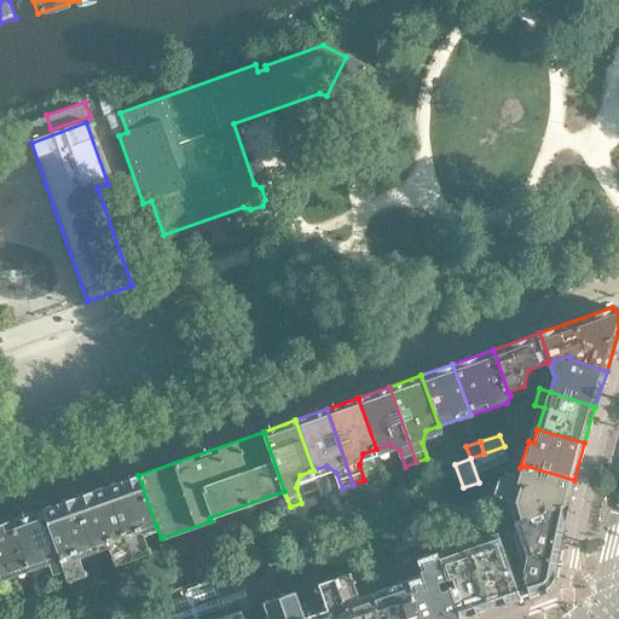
[(568,503),(574,480),(526,466),(520,468),(514,486),(497,481),(491,501),(516,508),(520,520),(568,503)]
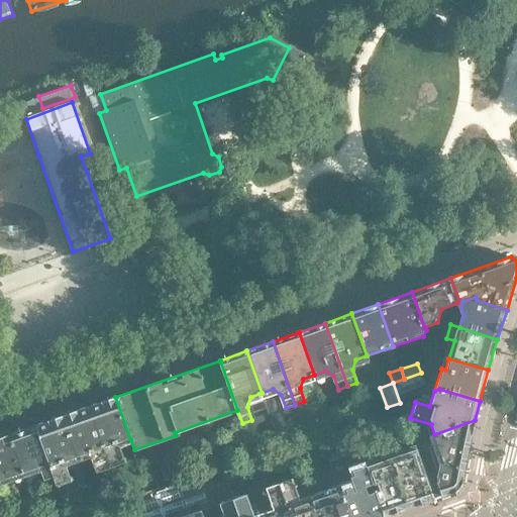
[(130,439),(115,397),(89,407),(115,481),(129,476),(118,443),(130,439)]
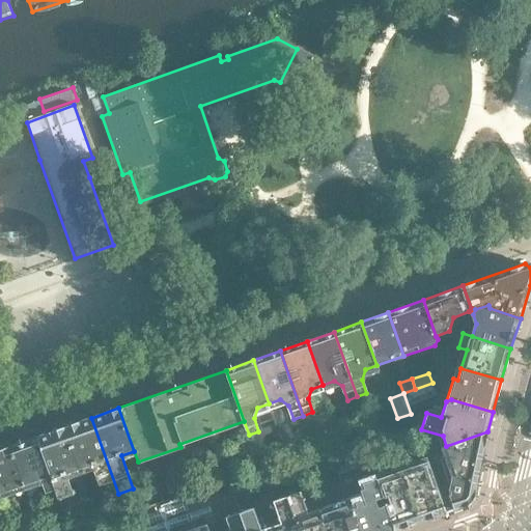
[(118,494),(91,418),(63,427),(79,471),(92,466),(104,499),(118,494)]
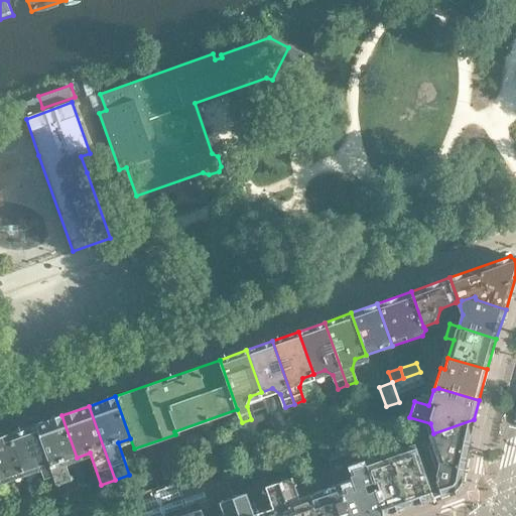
[(77,458),(61,415),(35,424),(52,474),(61,498),(76,494),(63,462),(77,458)]
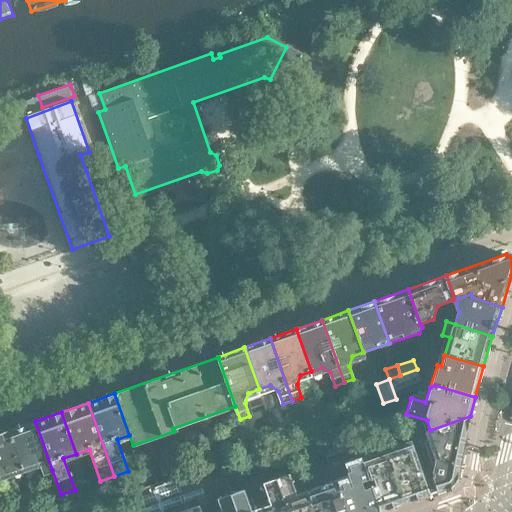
[(457,480),(470,416),(430,430),(424,432),(427,440),(412,445),(429,494),(450,487),(457,480)]
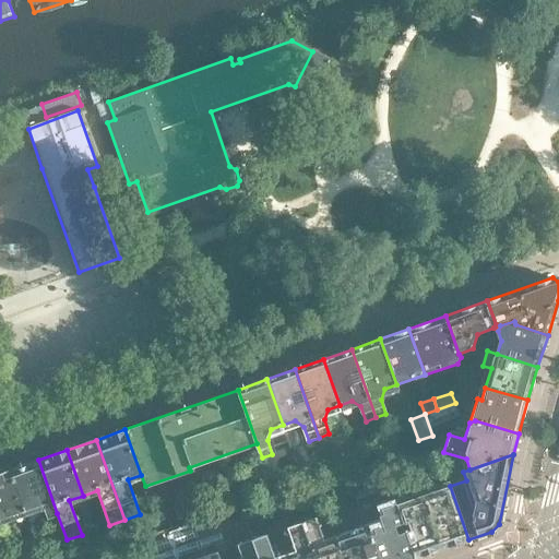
[(57,513),(38,460),(10,471),(24,512),(38,507),(43,518),(57,513)]
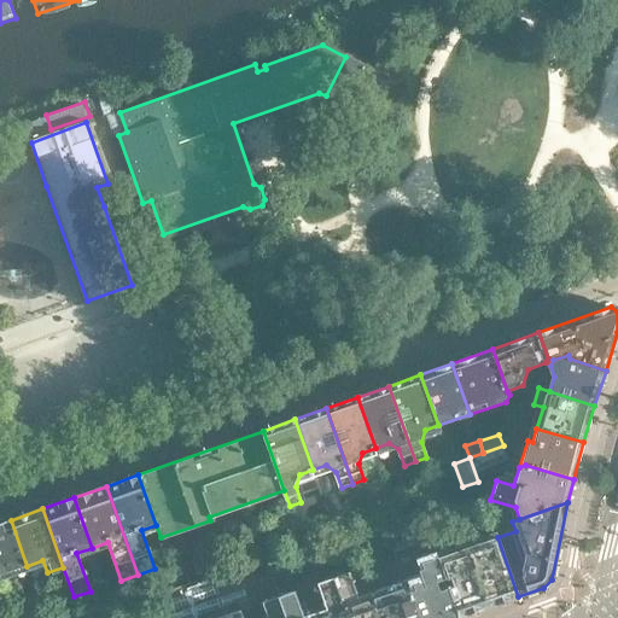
[(0,575),(27,566),(11,520),(0,523),(0,575)]
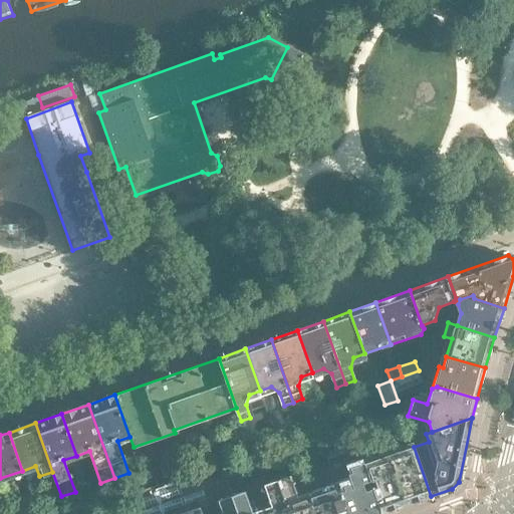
[(431,496),(414,447),(389,456),(406,504),(431,496)]
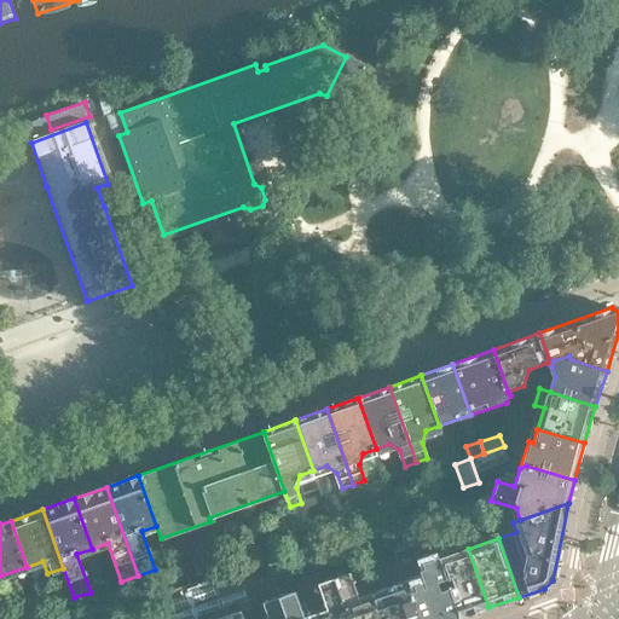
[(489,607),(468,549),(438,560),(460,618),(489,607)]
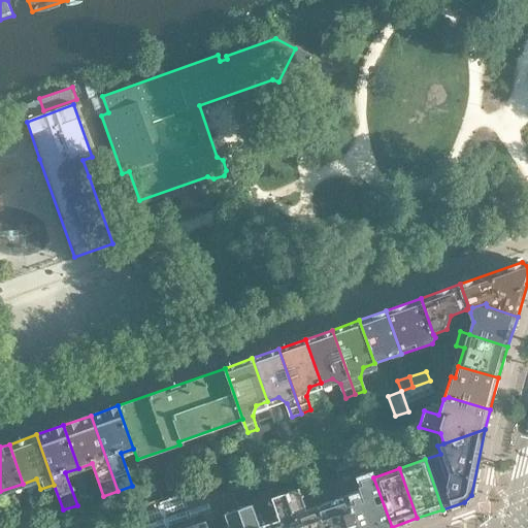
[(388,527),(392,527),(373,477),(354,484),(357,492),(345,495),(348,500),(357,527),(388,527)]
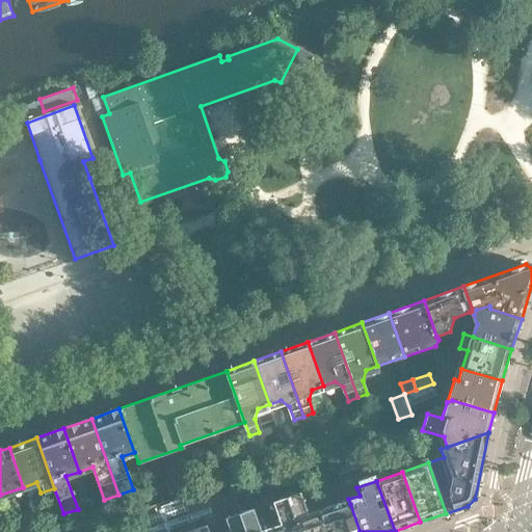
[(210,505),(204,488),(181,497),(187,513),(210,505)]
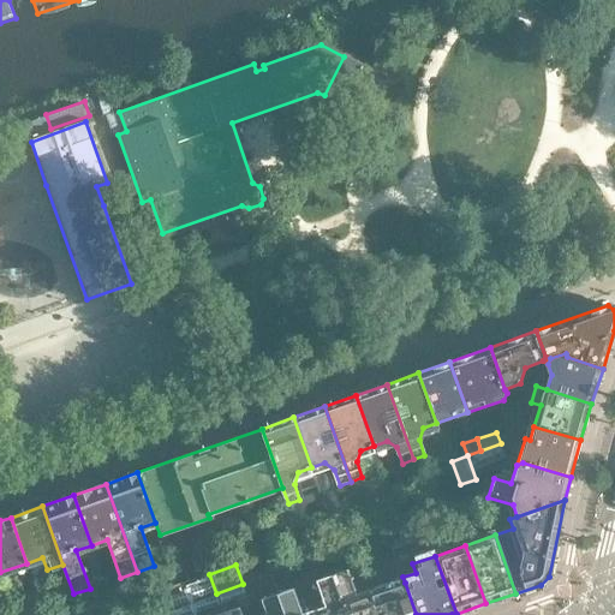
[(375,614),(369,596),(356,601),(345,571),(332,575),(345,614),(375,614)]
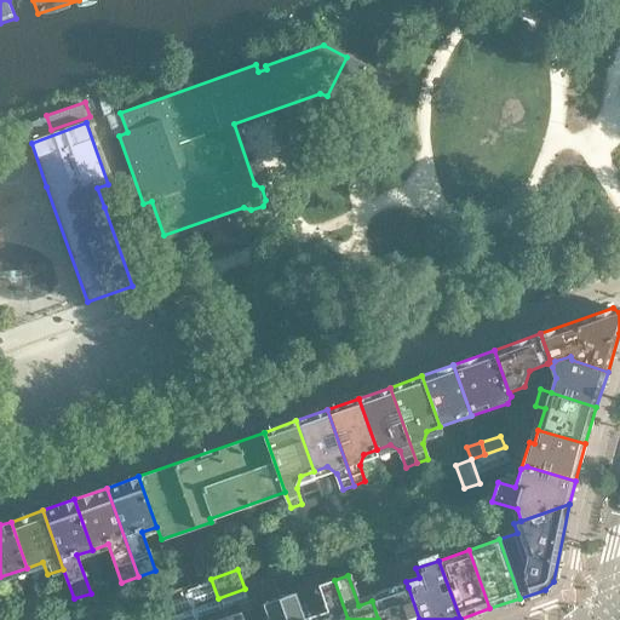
[(225,619),(218,598),(211,579),(184,589),(194,619),(225,619)]
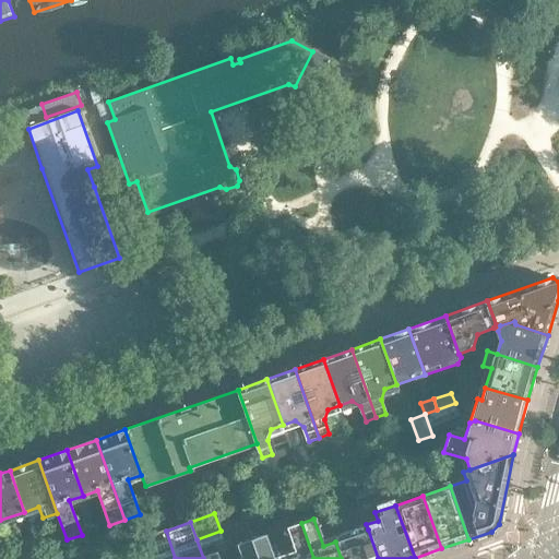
[(378,558),(368,530),(352,536),(347,522),(331,528),(335,542),(341,558),(378,558)]
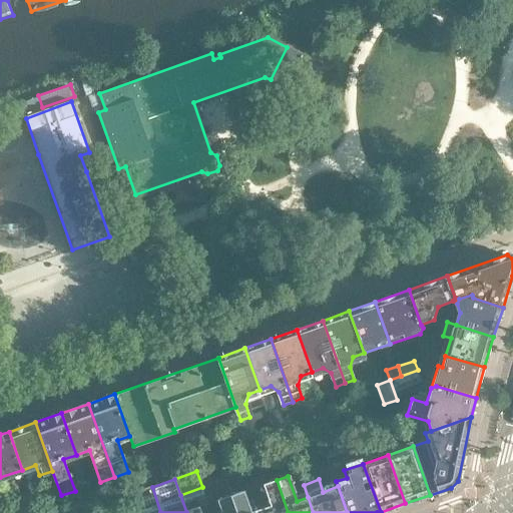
[(288,512),(277,480),(266,484),(274,509),(263,512),(288,512)]
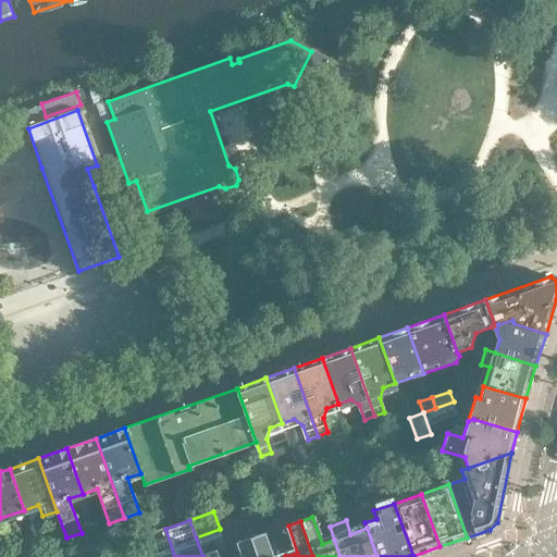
[(174,556),(165,529),(140,537),(145,548),(147,556),(174,556)]
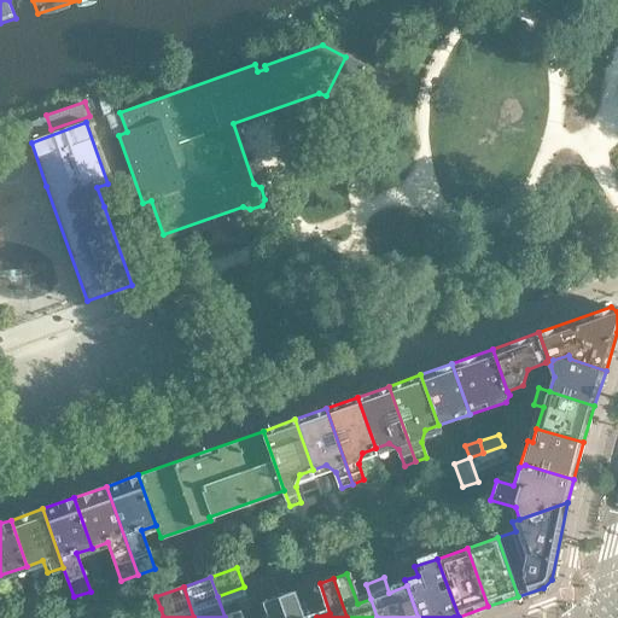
[(316,617),(315,617),(301,617),(292,593),(279,598),(285,617),(316,617)]
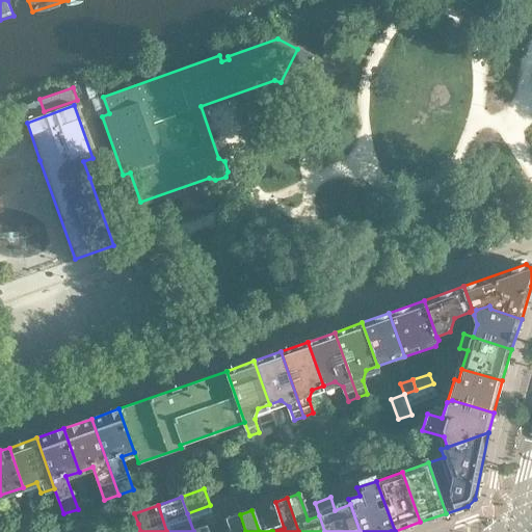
[(245,531),(240,514),(228,519),(232,531),(245,531)]
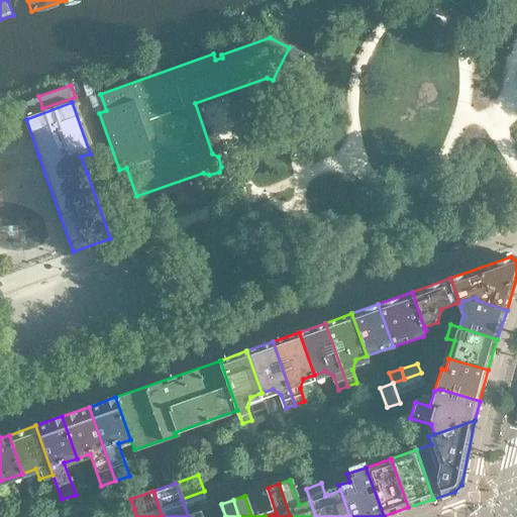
[(72,516),(80,514),(78,506),(66,511),(68,516),(72,516)]
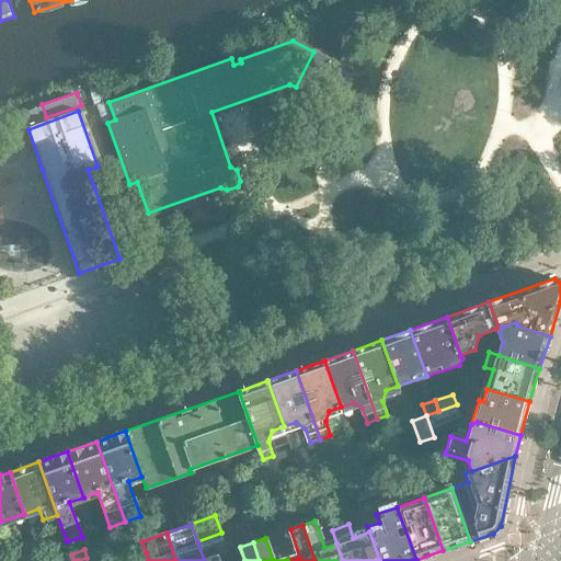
[(73,560),(71,554),(69,550),(41,560),(73,560)]
